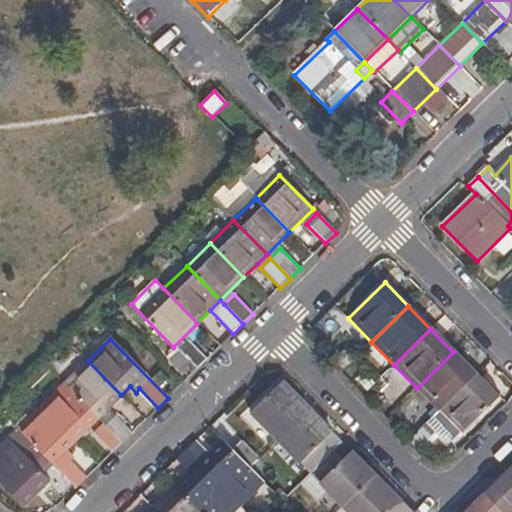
[(193,366),(197,370),(207,360),(188,340),(177,351),(179,352),(193,366)]
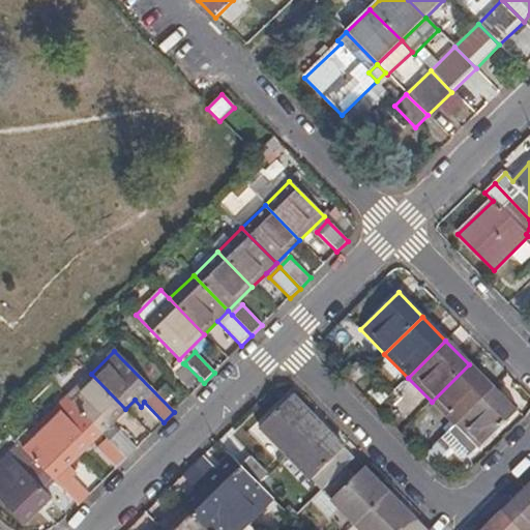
[(189,389),(200,379),(185,364),(176,375),(189,389)]
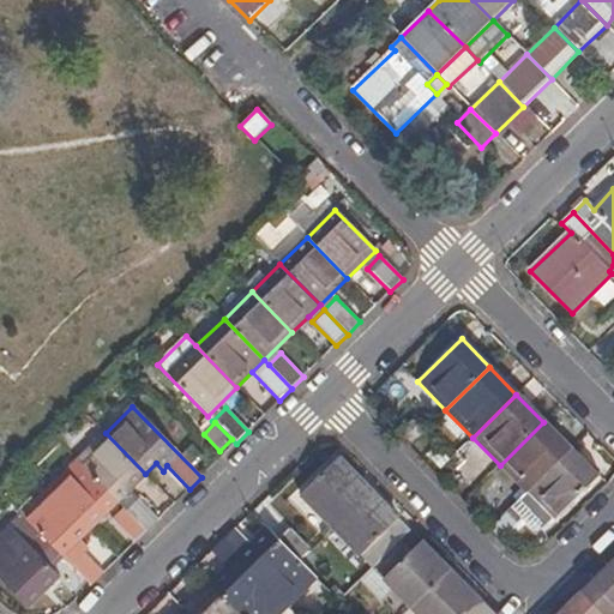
[(500,465),(527,493),(571,450),(543,422),(500,465)]
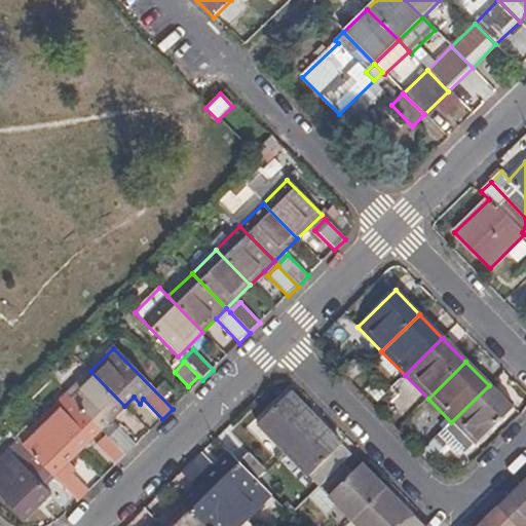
[(124,406),(90,371),(66,393),(101,428),(106,435),(126,455),(136,445),(111,419),(124,406)]
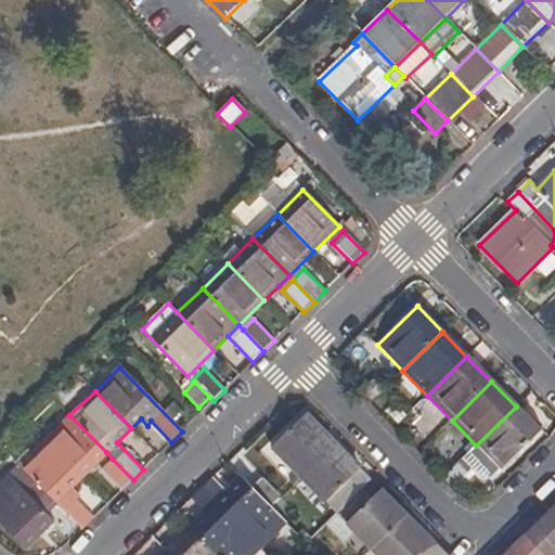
[(516,407),(476,446),(500,470),(541,431),(516,407)]
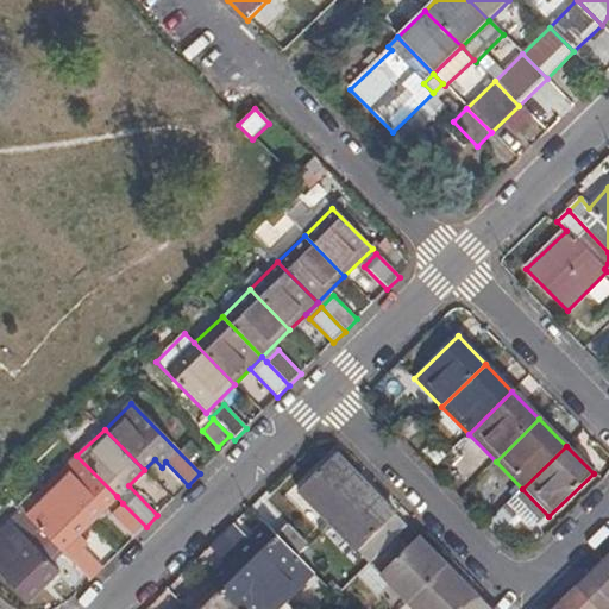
[(369,487),(337,454),(299,491),(331,525),(369,487)]
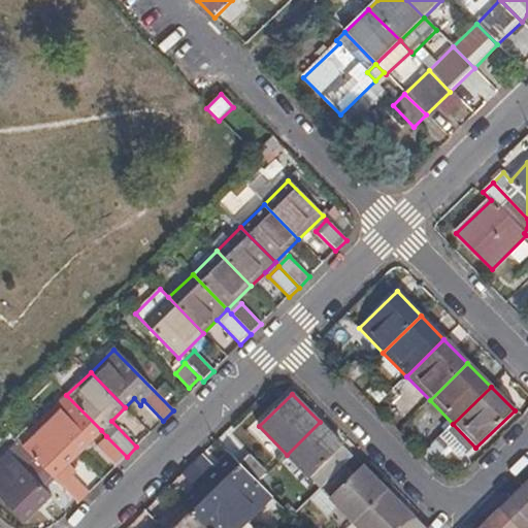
[(101,430),(66,395),(42,419),(77,454),(101,430)]
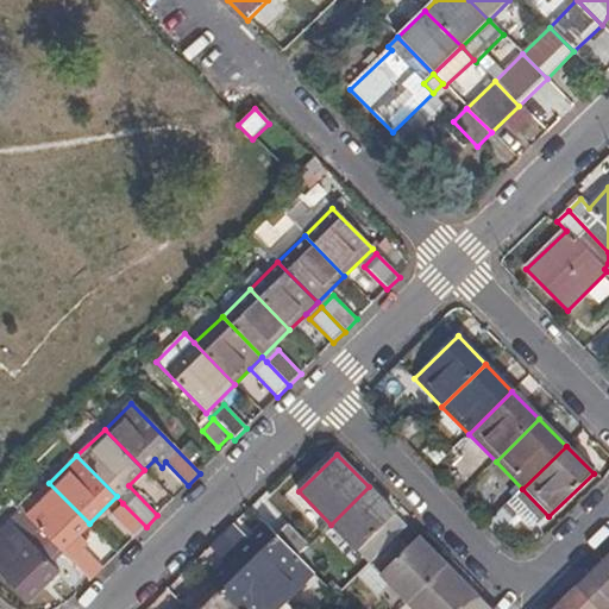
[(62,551),(90,581),(102,570),(81,546),(87,540),(80,533),(89,523),(49,483),(22,510),(62,551)]
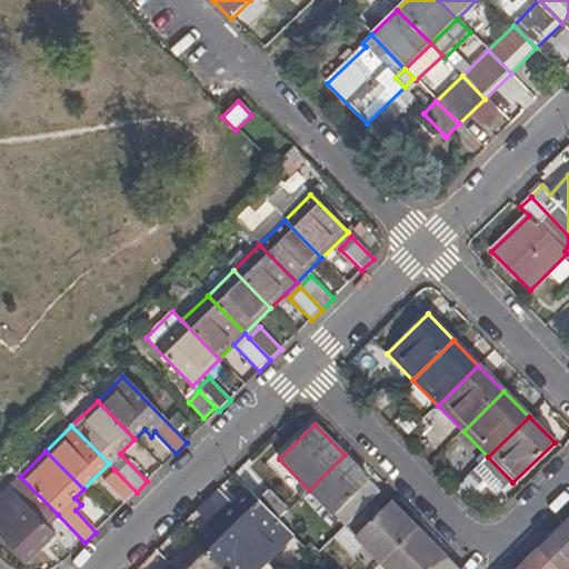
[(309,490),(345,527),(371,501),(360,490),(370,481),(345,455),(309,490)]
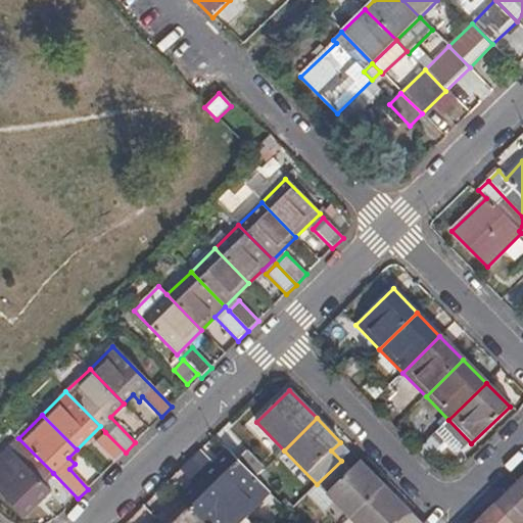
[(95,442),(115,463),(126,453),(105,432),(95,442)]
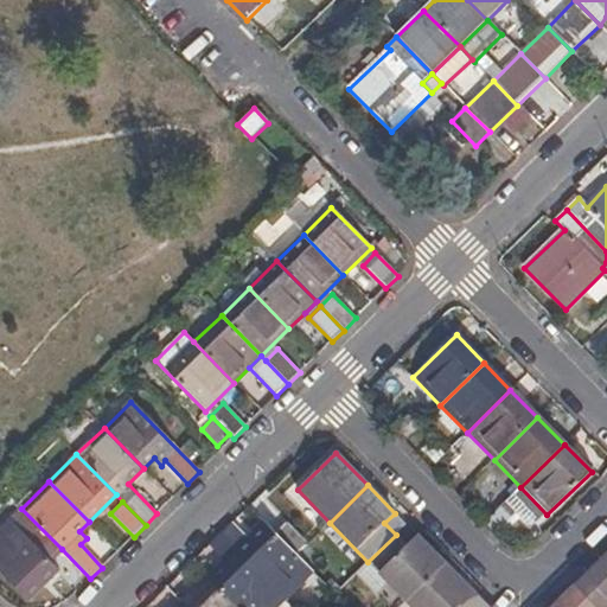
[(50,561),(62,549),(21,509),(0,529),(0,569),(27,598),(58,569),(50,561)]
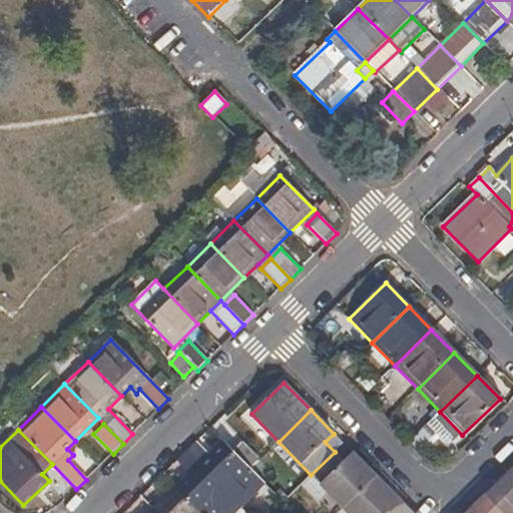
[(232,451),(250,469),(261,460),(242,441),(232,451)]
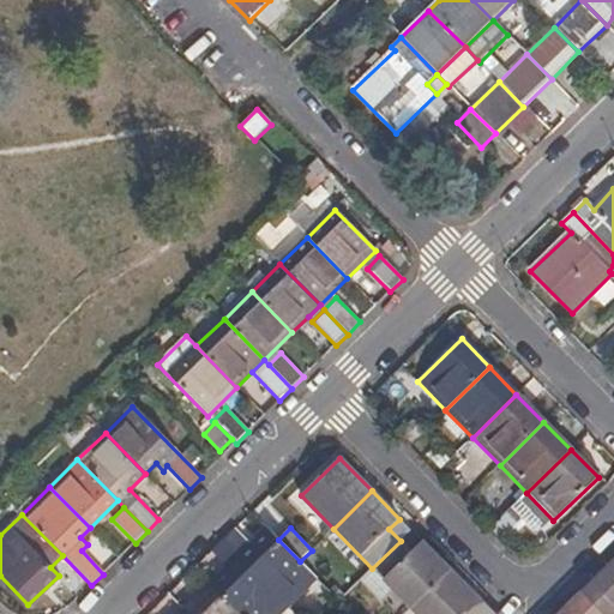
[(288,606),(315,578),(300,561),(278,540),(268,529),(252,545),(236,529),(224,540),(288,606)]
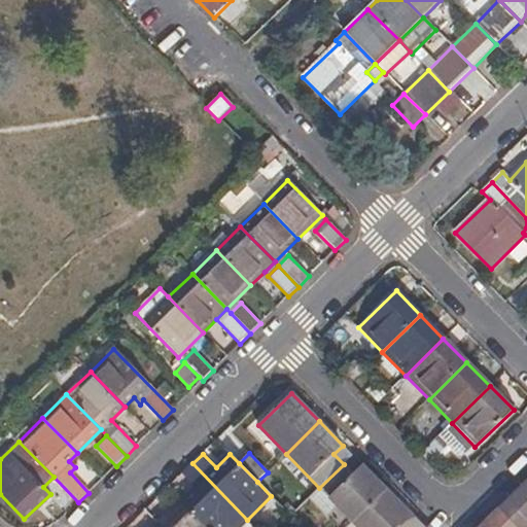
[(182,500),(208,526),(239,526),(247,520),(192,463),(182,473),(196,487),(182,500)]
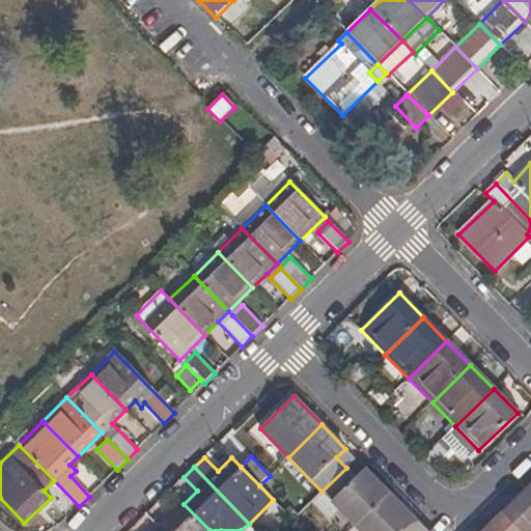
[(322,492),(356,526),(389,494),(364,469),(356,477),(346,468),(322,492)]
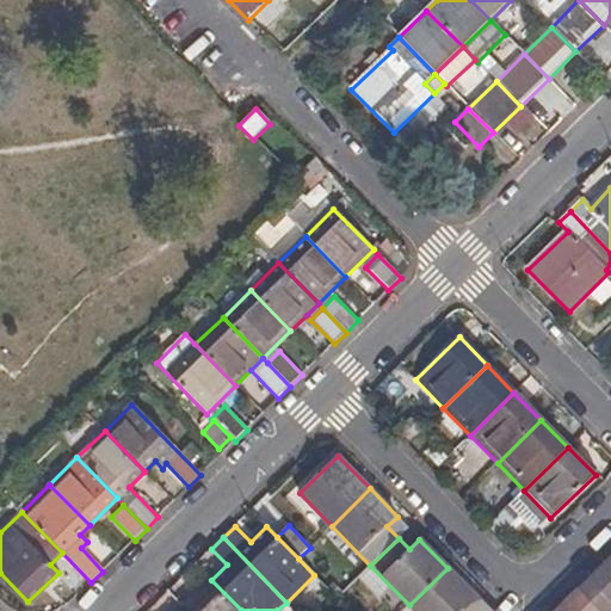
[(598,610),(610,610),(610,568),(606,565),(579,591),(598,610)]
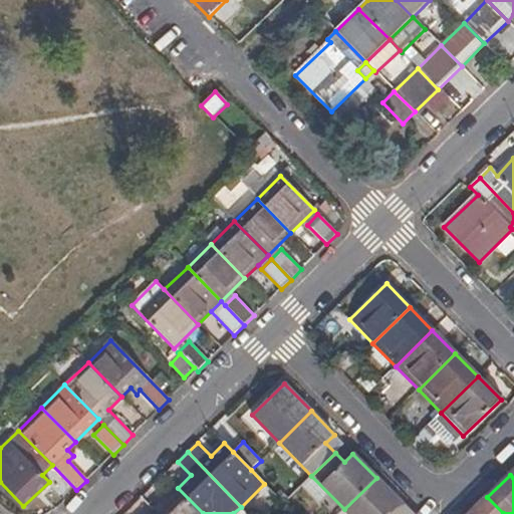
[(376,478),(344,509),(348,513),(392,513),(403,504),(376,478)]
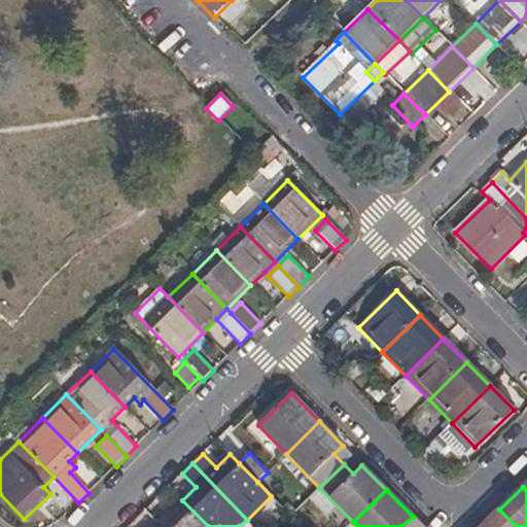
[(159,524),(161,526),(208,526),(182,500),(159,524)]
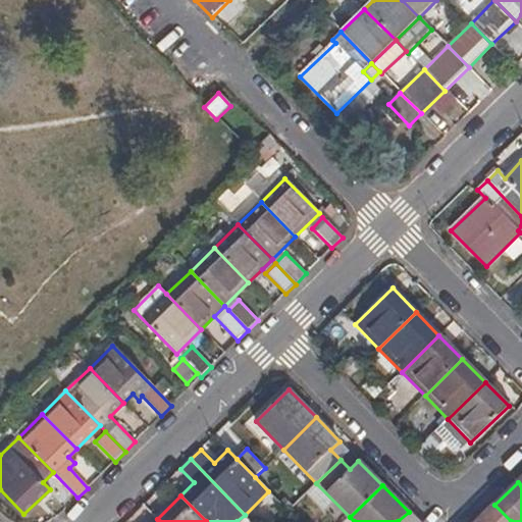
[(511,521),(494,505),(477,521),(511,521)]
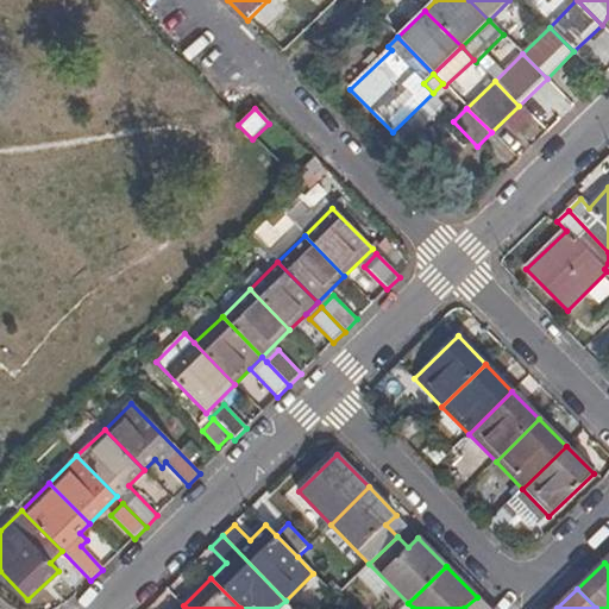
[(488,608),(477,597),(464,608),(488,608)]
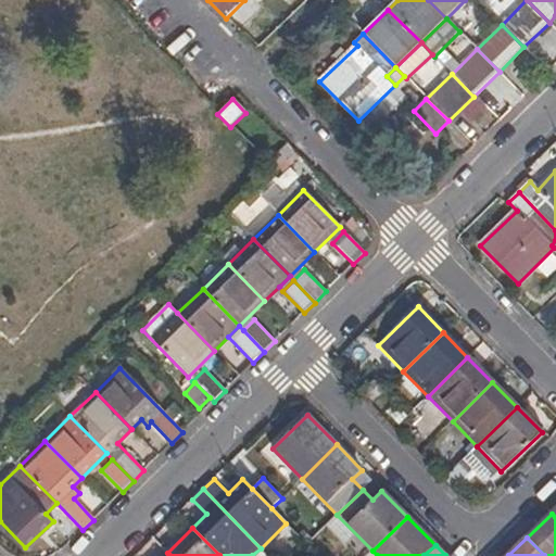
All buildings are outlined.
